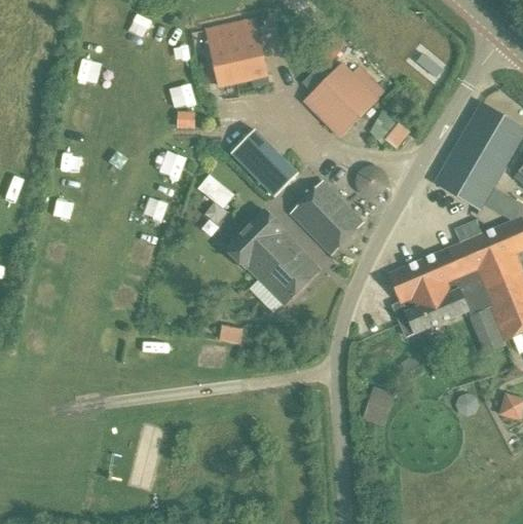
[(127,30),(153,38),(159,19),(134,10),(127,30)]
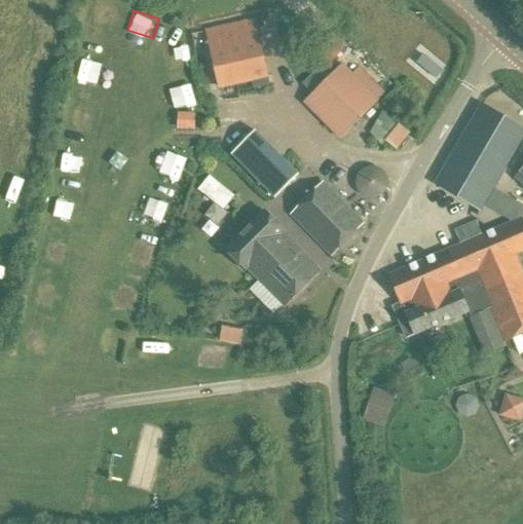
[(216,85),(264,74),(252,19),(203,29),(216,85)]
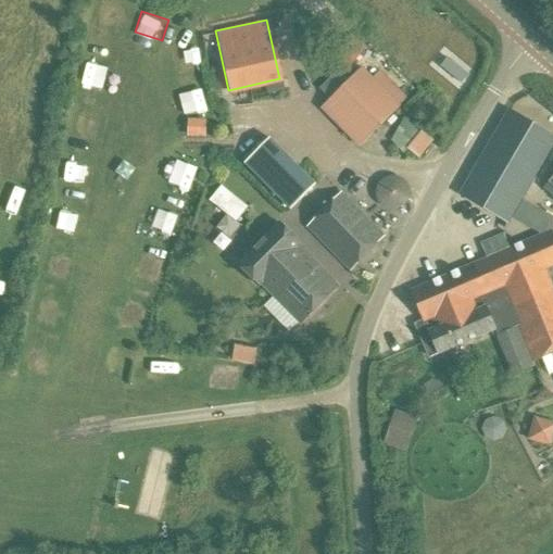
[(344,68),(362,47),(347,35),(329,55),(344,68)]
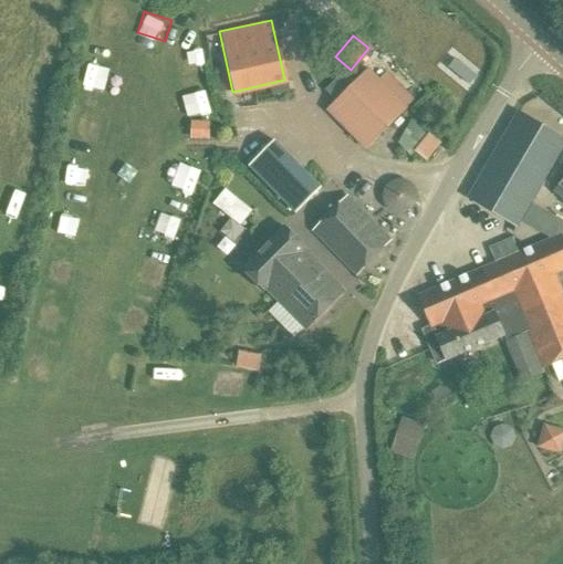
[(177,50),(180,75),(202,73),(199,48),(177,50)]
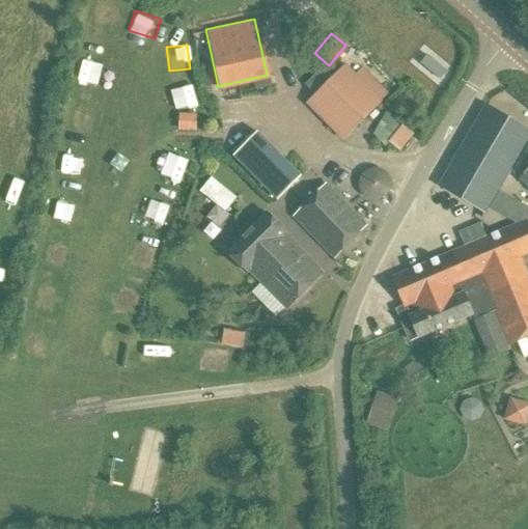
[(305,102),(339,136),(377,99),(342,64),(305,102)]
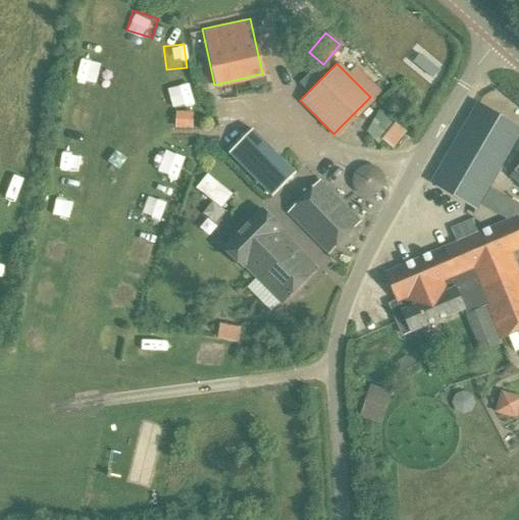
[(83,64),(78,83),(89,86),(94,67),(83,64)]
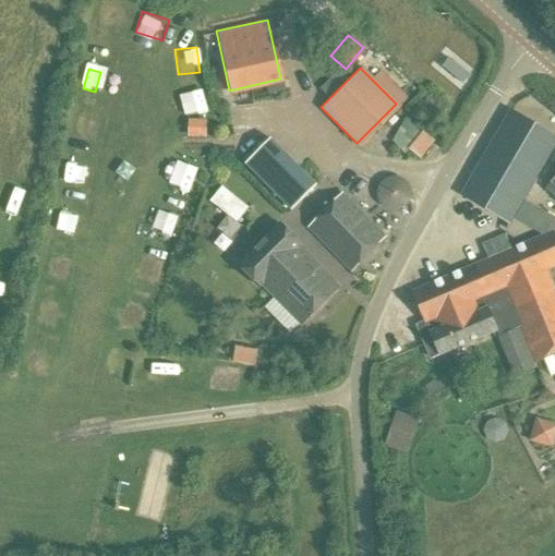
[(202,87),(175,99),(184,121),(212,109),(202,87)]
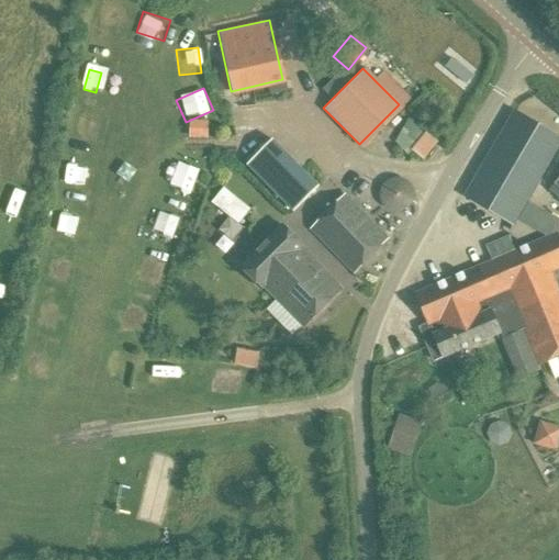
[(489,258),(412,291),(425,322),(416,326),(431,359),(439,355),(439,356),(496,331),(520,322),(521,326),(499,335),(516,378),(538,368),(536,362),(558,353),(558,174),(551,183),(558,190),(558,230),(517,205),(558,134),(515,110),(460,200),(506,225),(509,221),(537,237),(512,248),(505,234),(482,245),(489,258)]
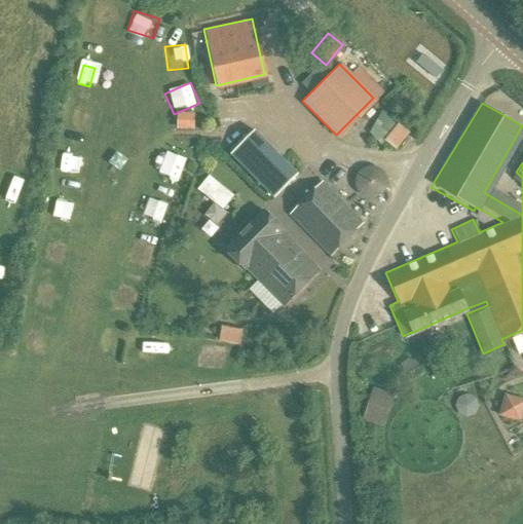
[(385,138),(400,149),(413,133),(399,121),(385,138)]
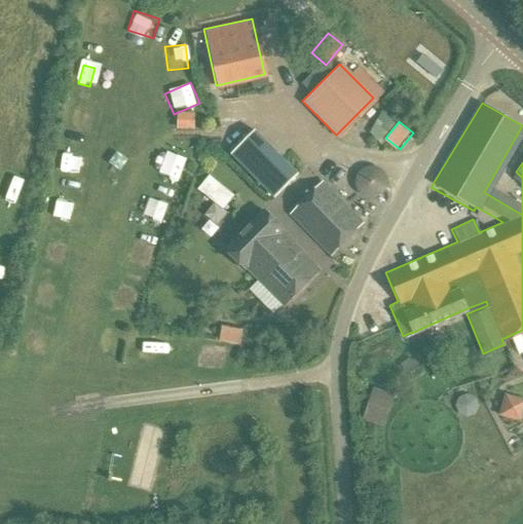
[(271,197),(297,173),(252,128),(228,153),(271,197)]
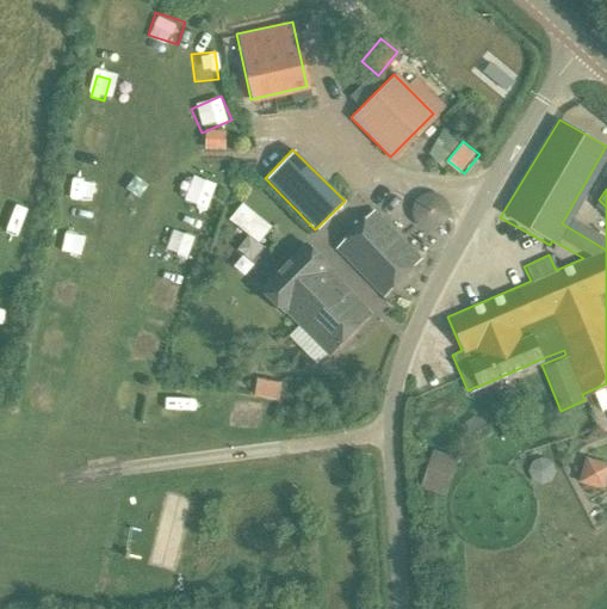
[(106,177),(86,177),(85,194),(106,194),(106,177)]
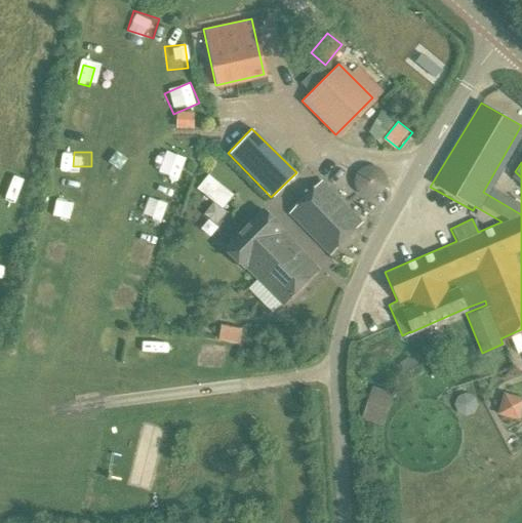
[(385,169),(362,165),(359,189),(382,192),(385,169)]
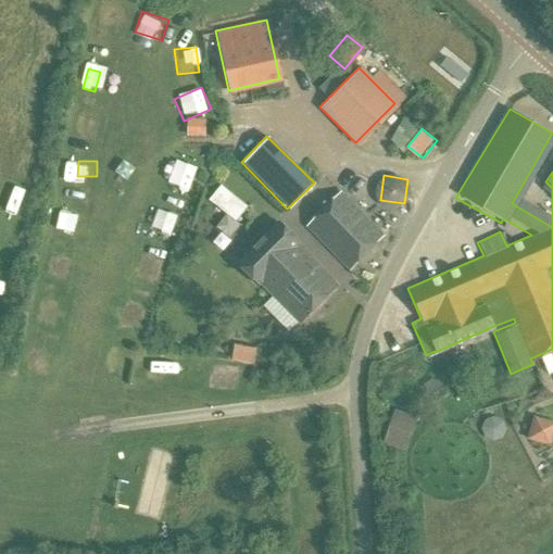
[(212,198),(237,218),(248,205),(223,185),(212,198)]
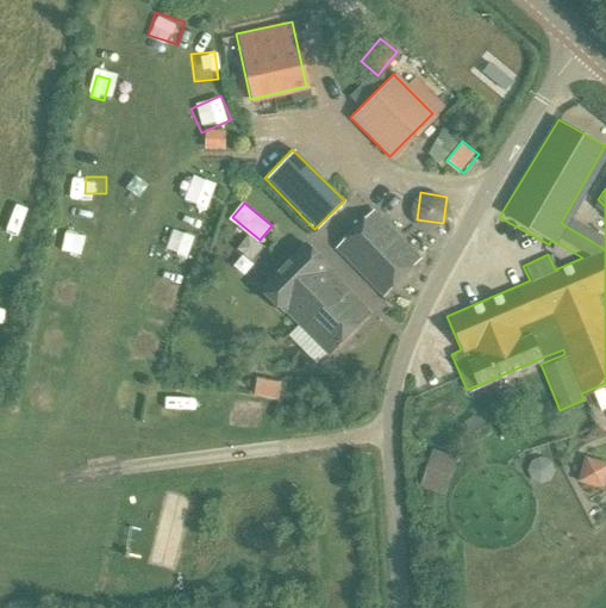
[(380,295),(417,256),(370,209),(333,247),(380,295)]
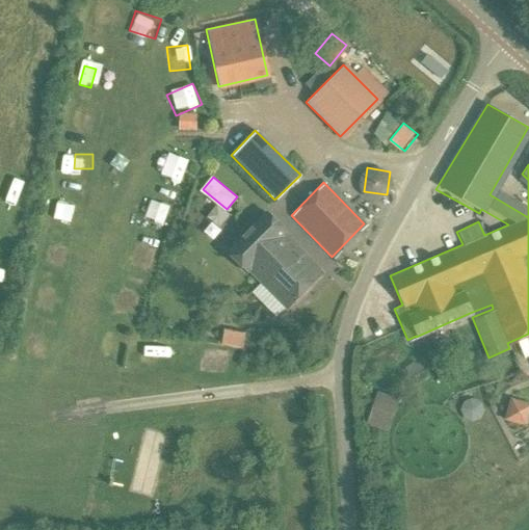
[(71,219),(75,206),(56,201),(53,214),(71,219)]
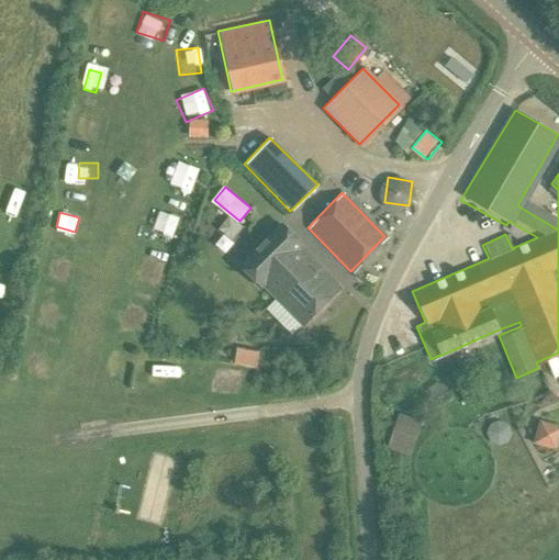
[(304,326),(341,290),(309,258),(310,256),(301,247),(281,227),(241,269),(260,289),(263,286),(304,326)]
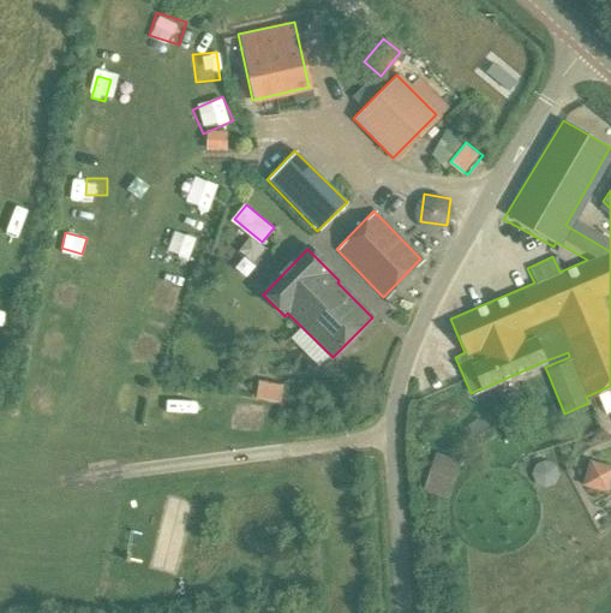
[(76,281),(48,290),(55,311),(82,304),(76,281)]
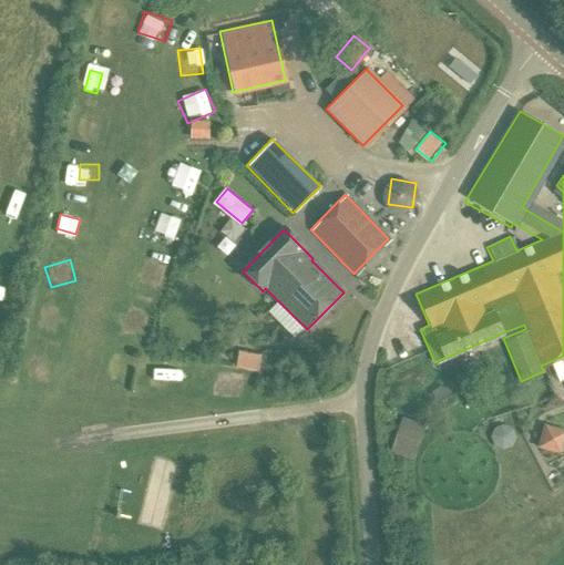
[(125,305),(123,331),(145,334),(147,307),(125,305)]
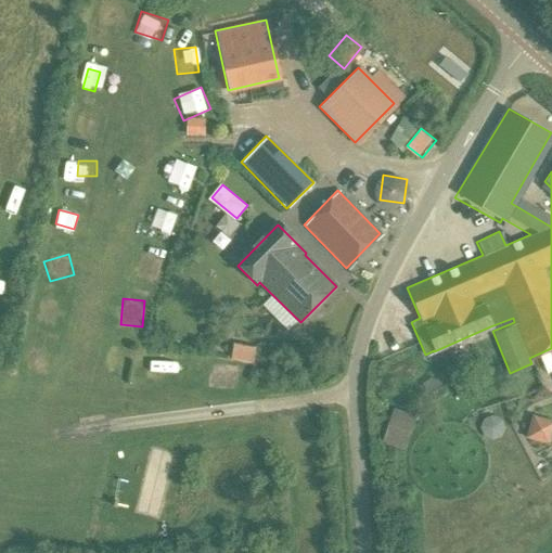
[(233,341),(233,358),(256,358),(256,342),(233,341)]
